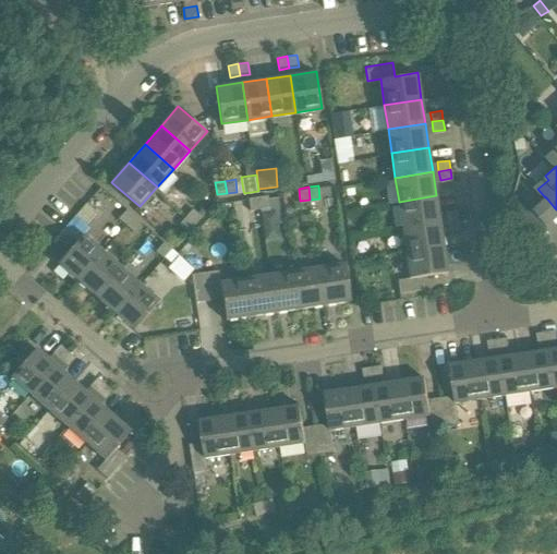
[(258,194),(261,206),(270,205),(268,193),(258,194)]
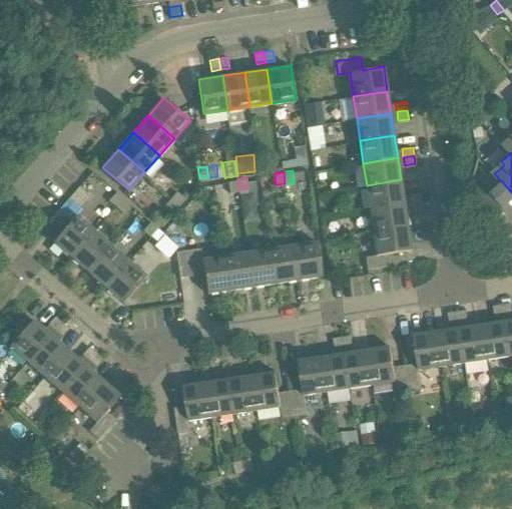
[(239,189),(237,178),(228,180),(230,191),(239,189)]
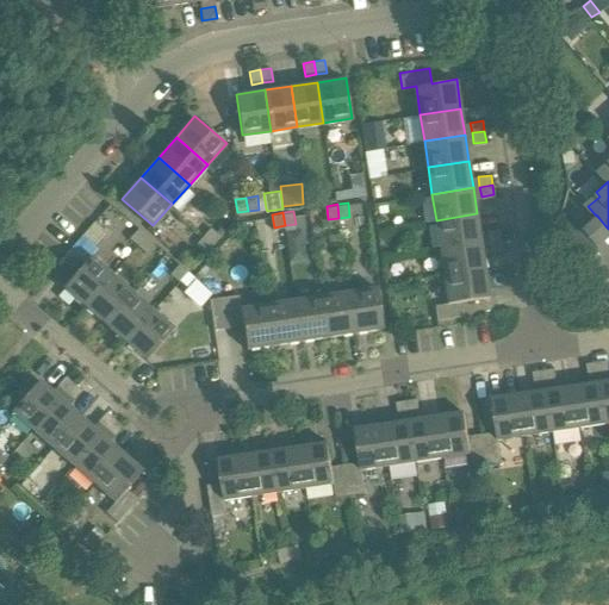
[(477,213),(436,220),(440,247),(480,241),(477,213)]
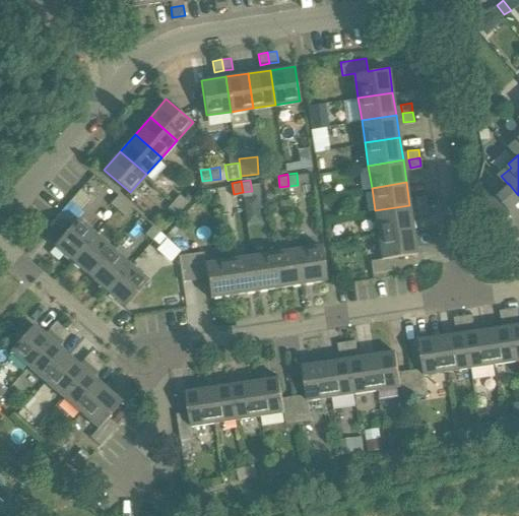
[(518,195),(508,183),(508,184),(497,193),(500,196),(491,204),(516,234),(518,231),(518,195)]
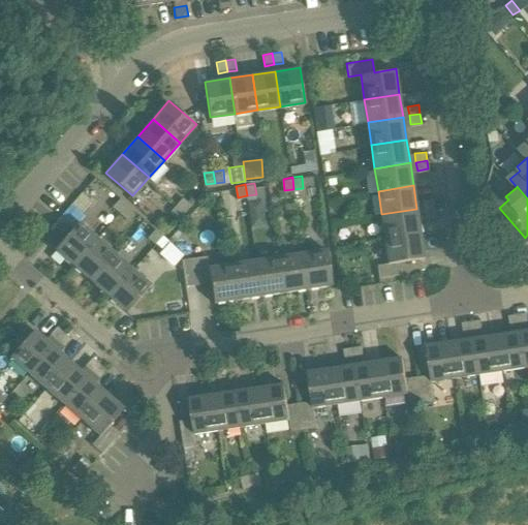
[(184,195),(178,203),(186,210),(192,203),(184,195)]
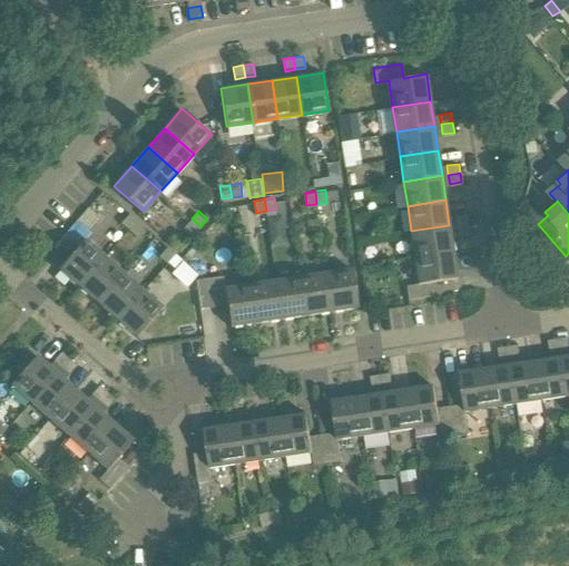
[(129,227),(137,218),(130,212),(121,221),(129,227)]
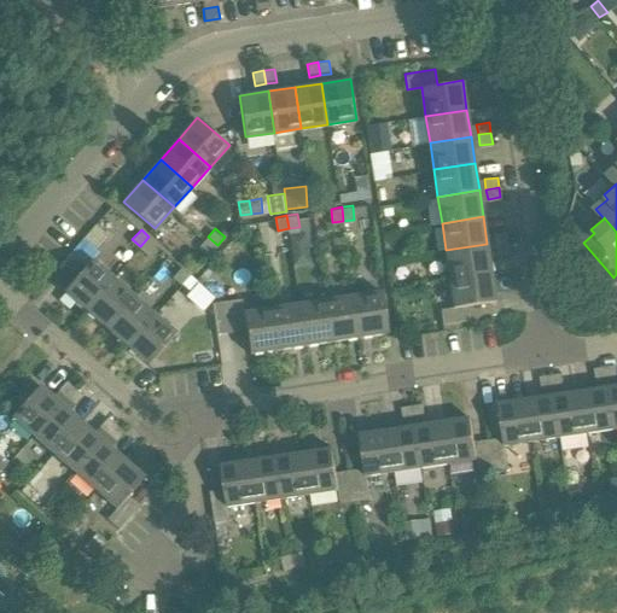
[(494,244),(501,240),(507,241),(506,231),(493,233),(494,244)]
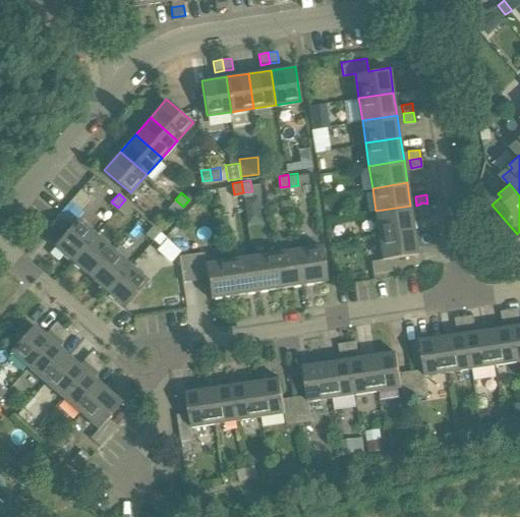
[(132,206),(125,199),(118,208),(125,214),(132,206)]
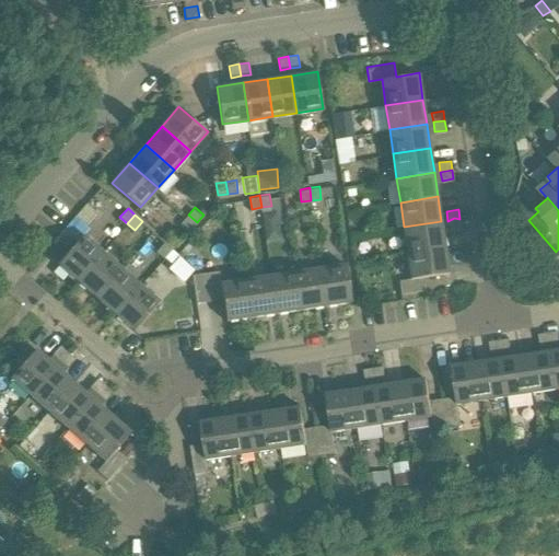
[(197,222),(188,215),(182,222),(190,230),(197,222)]
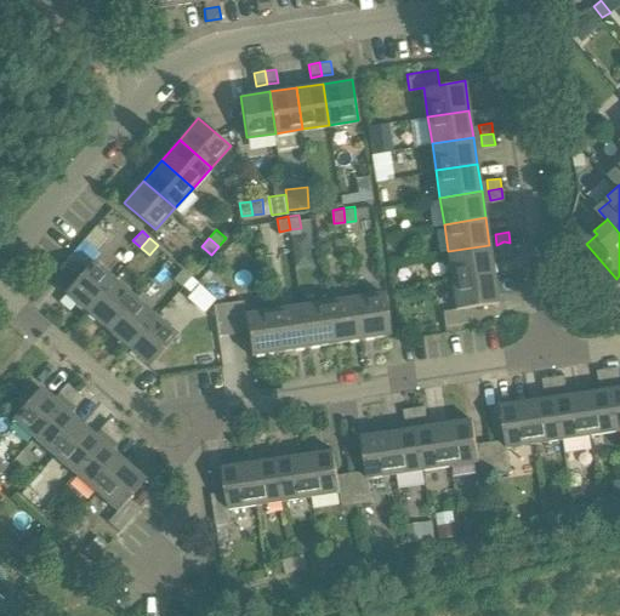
[(510,243),(496,245),(498,255),(511,254),(510,243)]
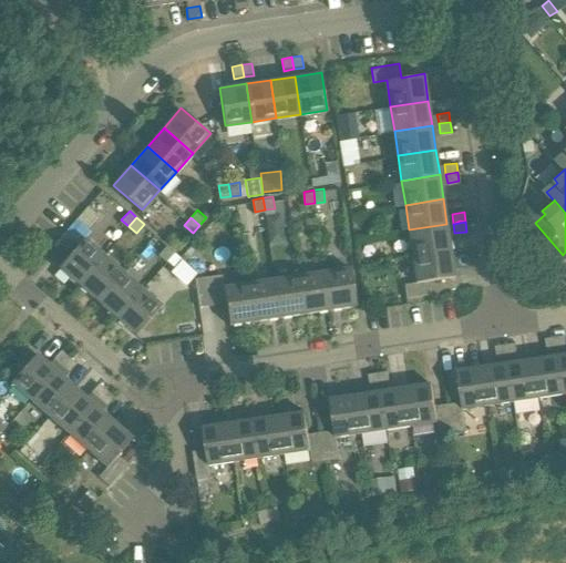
[(446,224),(409,229),(413,254),(451,248),(446,224)]
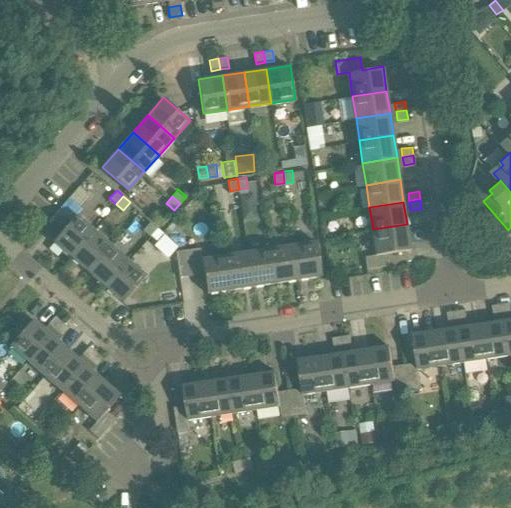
[(72,255),(95,229),(77,213),(54,240),(72,255)]
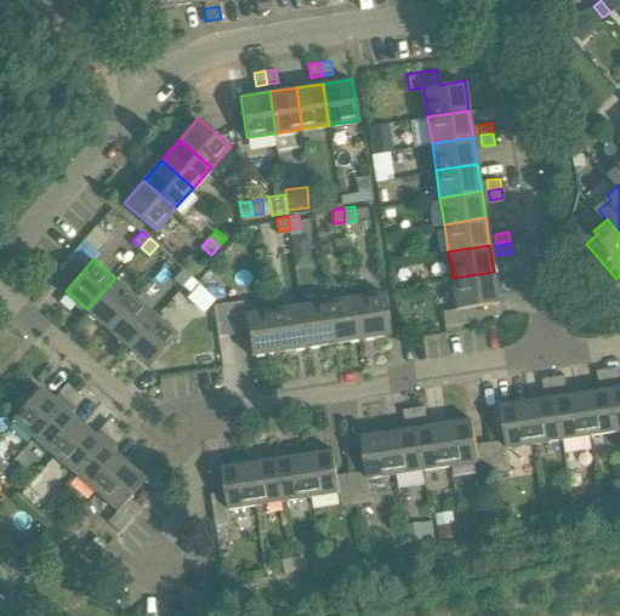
[(185,283),(192,274),(183,267),(174,277),(183,285),(185,283)]
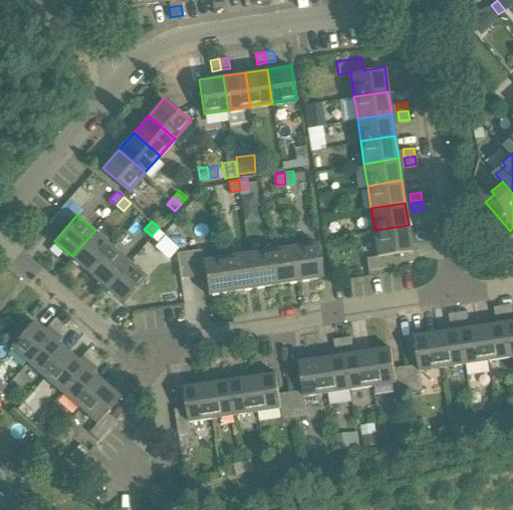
[(409,225),(374,230),(377,254),(365,256),(367,269),(394,265),(392,252),(412,249),(409,225)]
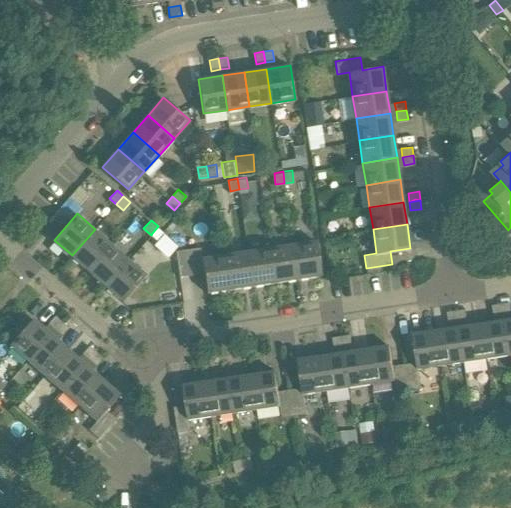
[(152,233),(159,240),(166,233),(158,226),(152,233)]
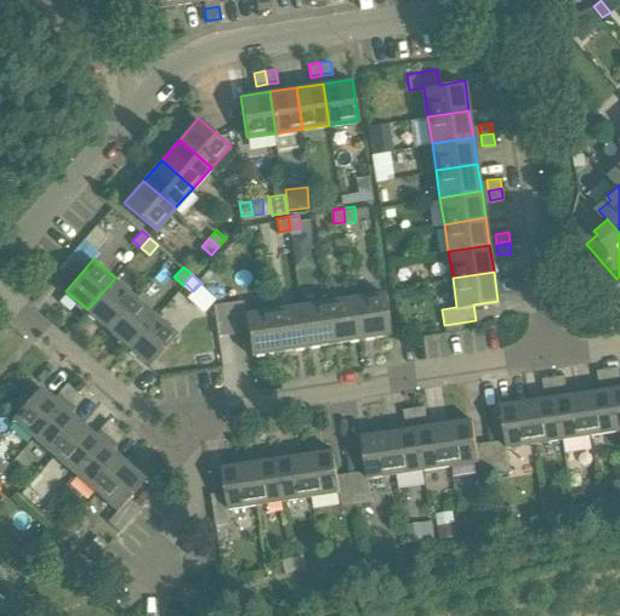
[(115,278),(87,309),(107,328),(136,296),(115,278)]
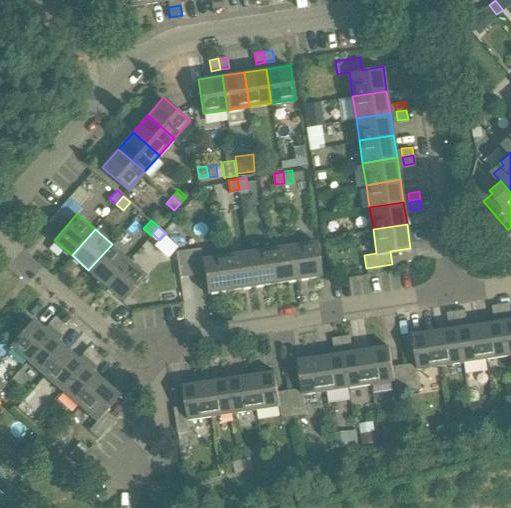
[(316,240),(293,244),(298,278),(321,274),(316,240)]
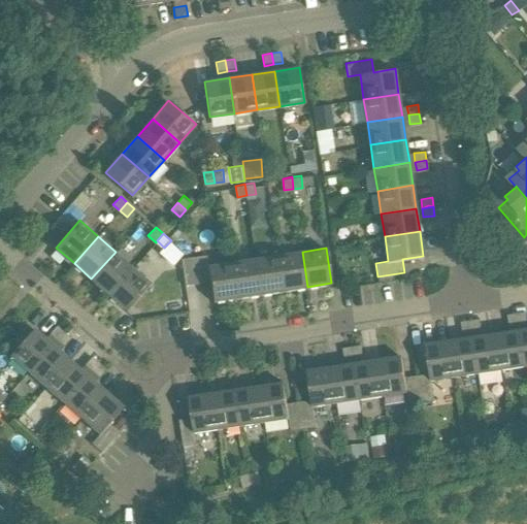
[(116,252),(91,279),(108,294),(133,266),(116,252)]
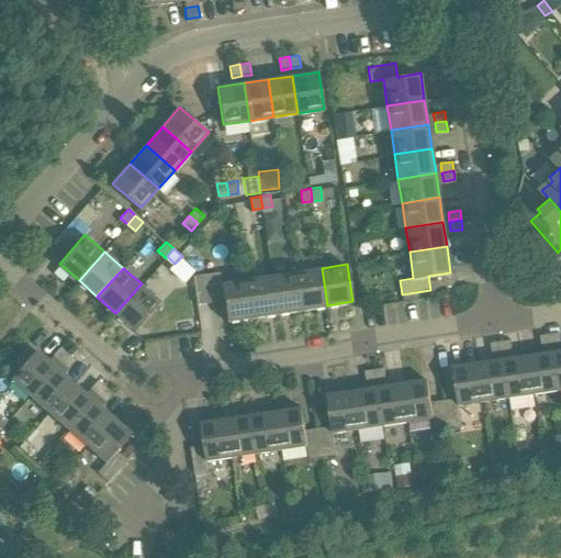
[(322,268),(298,271),(303,309),(327,305),(322,268)]
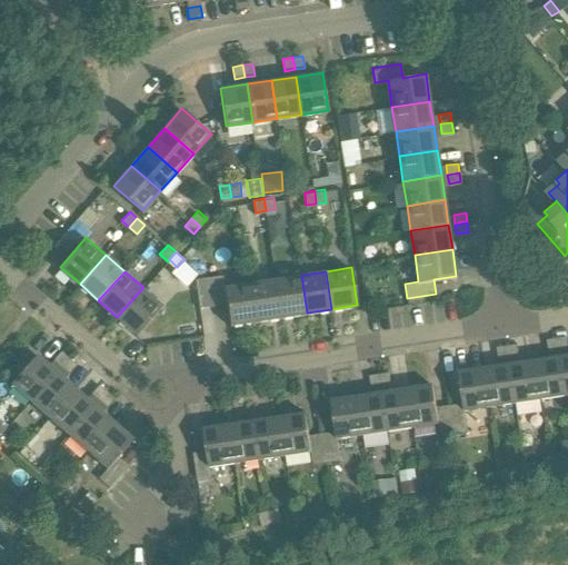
[(257,320),(251,283),(225,286),(222,274),(196,278),(195,278),(195,279),(199,307),(227,303),(229,324),(257,320)]
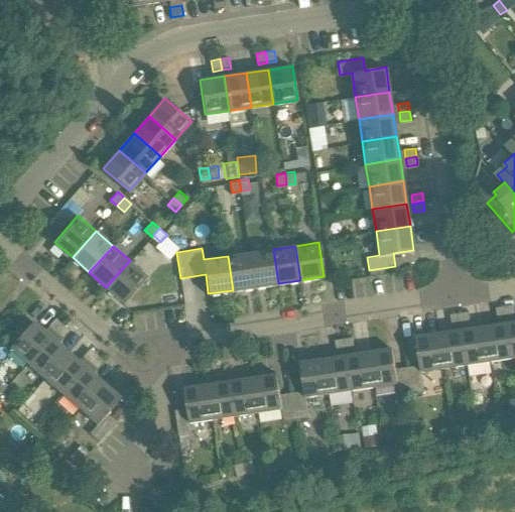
[(278,283),(273,249),(250,252),(255,286),(278,283)]
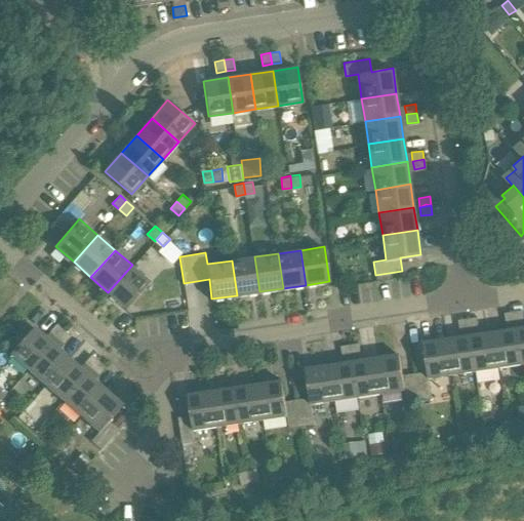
[(254,256),(232,261),(237,295),(259,291),(254,256)]
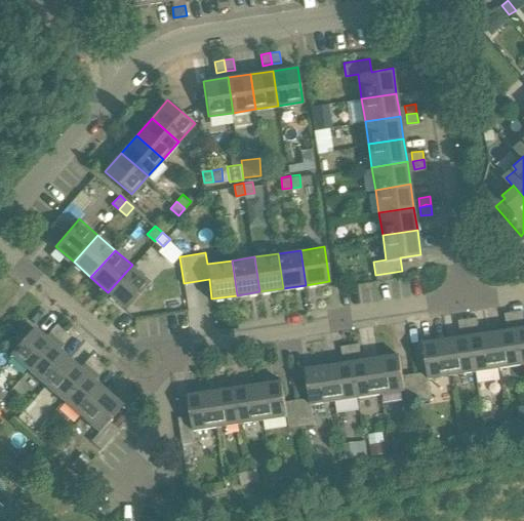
[(132,265),(108,292),(126,308),(150,281),(132,265)]
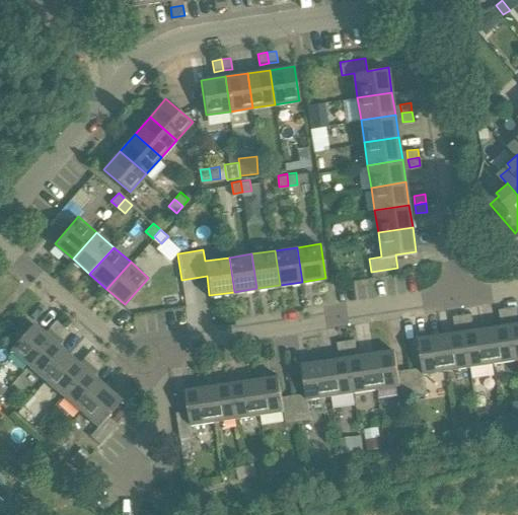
[(509,307),(511,317),(517,316),(517,305),(509,307)]
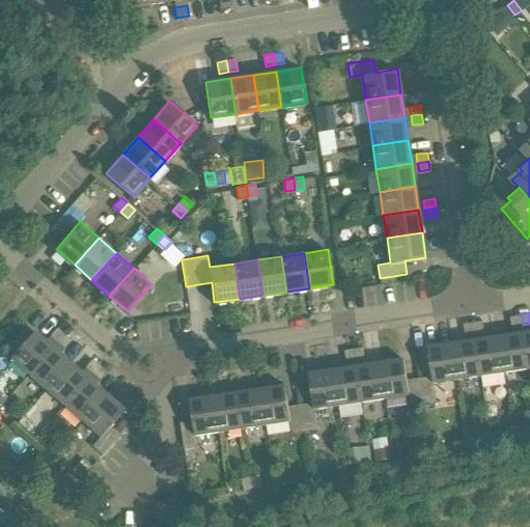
[(523,325),(521,314),(511,315),(513,327),(523,325)]
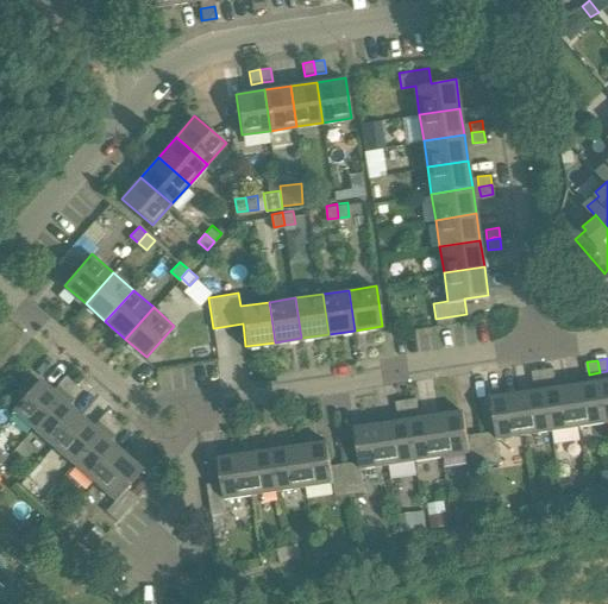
[(553,366),(544,367),(546,381),(556,379),(553,366)]
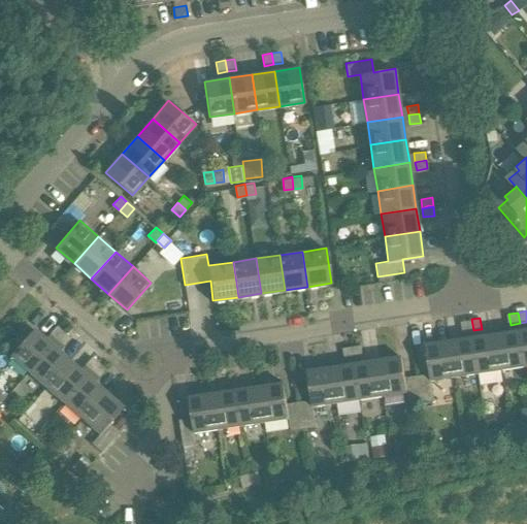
[(473,330),(471,319),(462,321),(464,332),(473,330)]
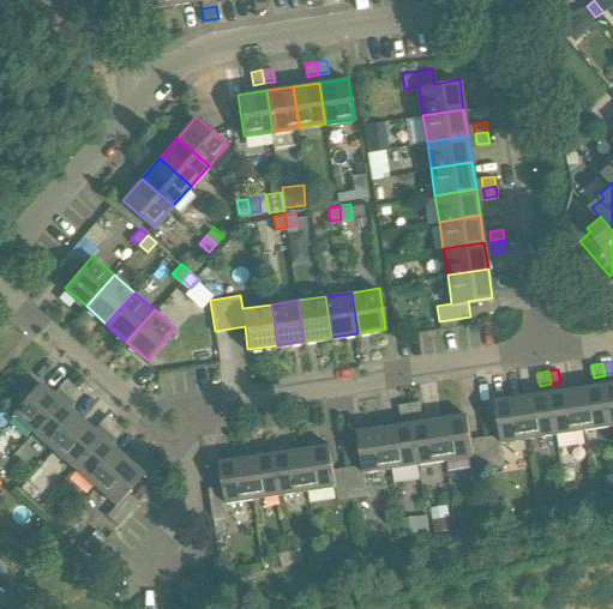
[(66,393),(74,384),(67,377),(58,386),(66,393)]
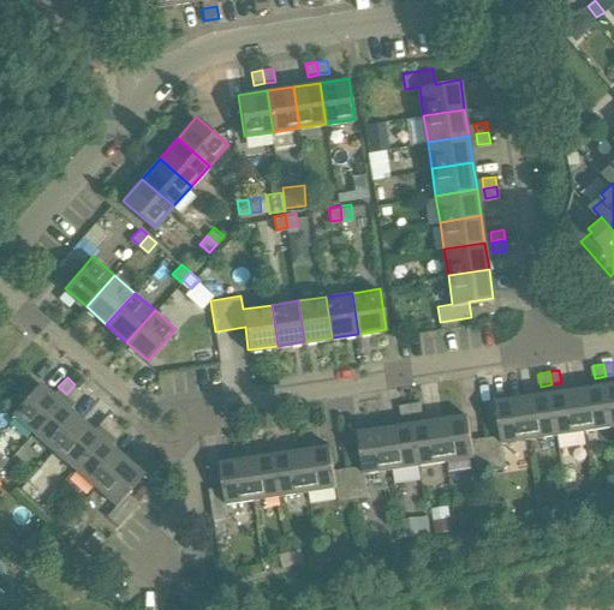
[(33,430),(60,399),(40,381),(12,412),(33,430)]
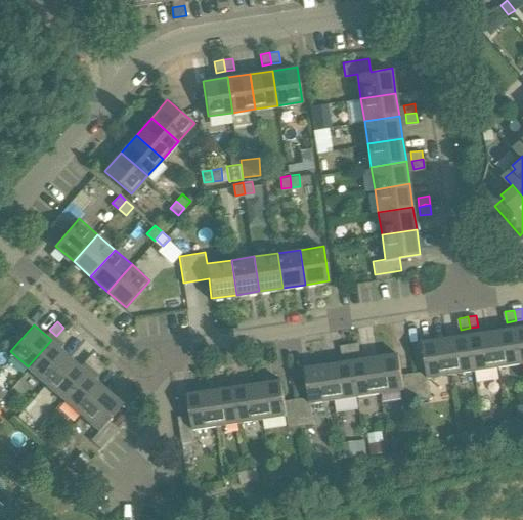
[(71,334),(63,328),(56,336),(62,342),(71,334)]
